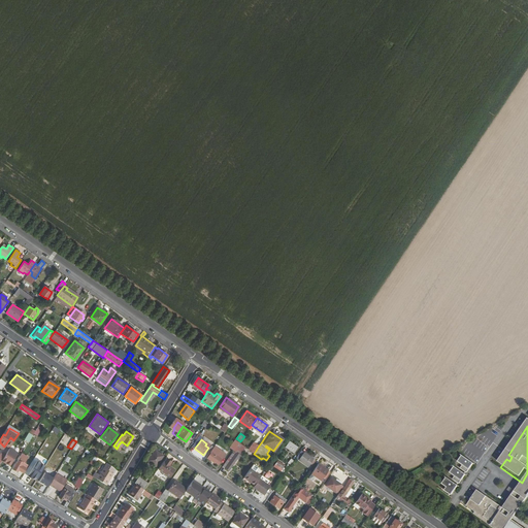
[(234,439),(229,448),(233,451),(238,442),(234,439)]
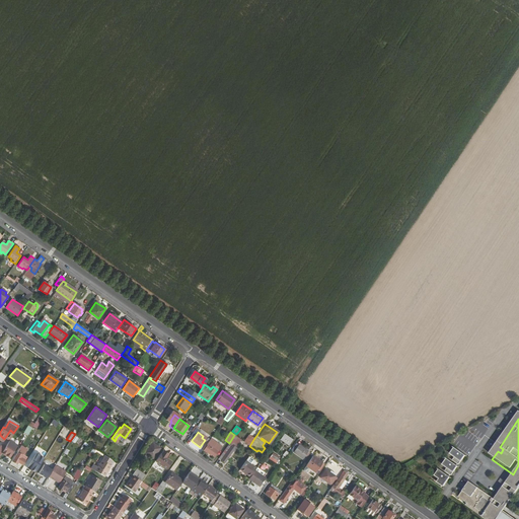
[(254,438),(249,434),(244,442),(249,446),(254,438)]
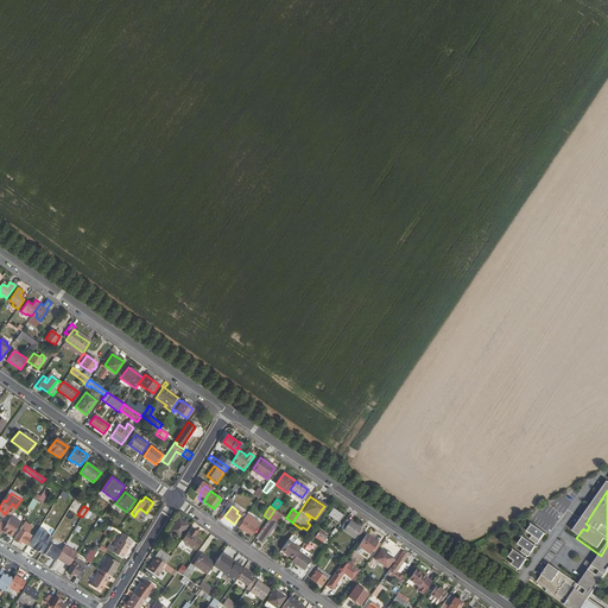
[(331,508),(327,515),(336,521),(341,515),(331,508)]
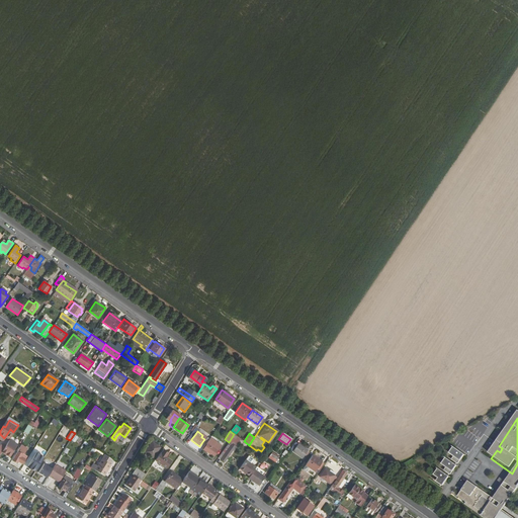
[(234,434),(229,442),(218,457),(224,461),(241,439),(234,434)]
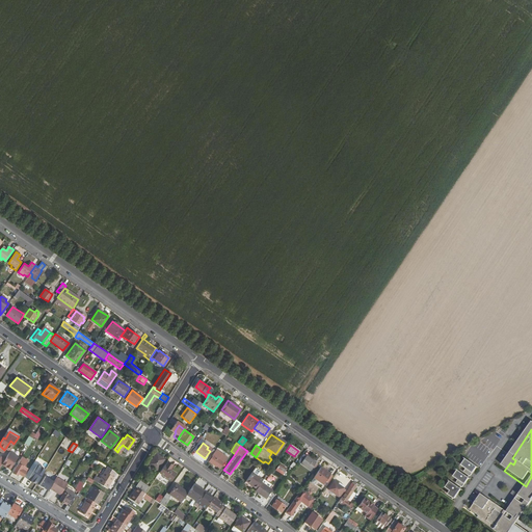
[(213,456),(209,461),(216,467),(217,466),(219,467),(228,456),(216,449),(211,455),(213,456)]
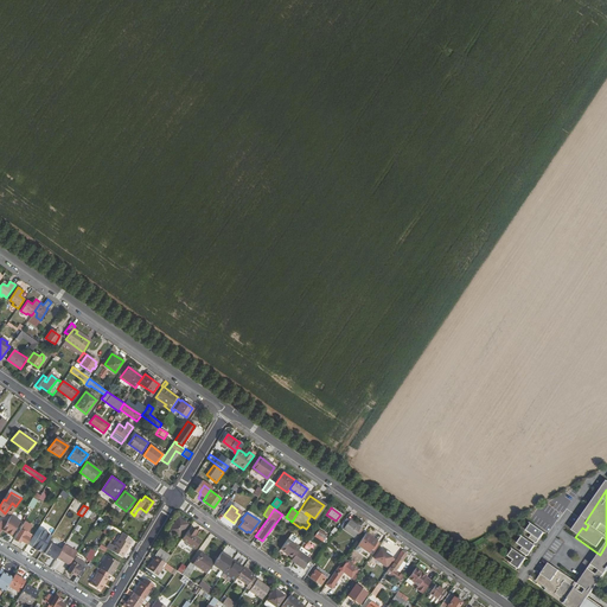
[(4,528),(2,530),(12,536),(20,521),(12,515),(4,528)]
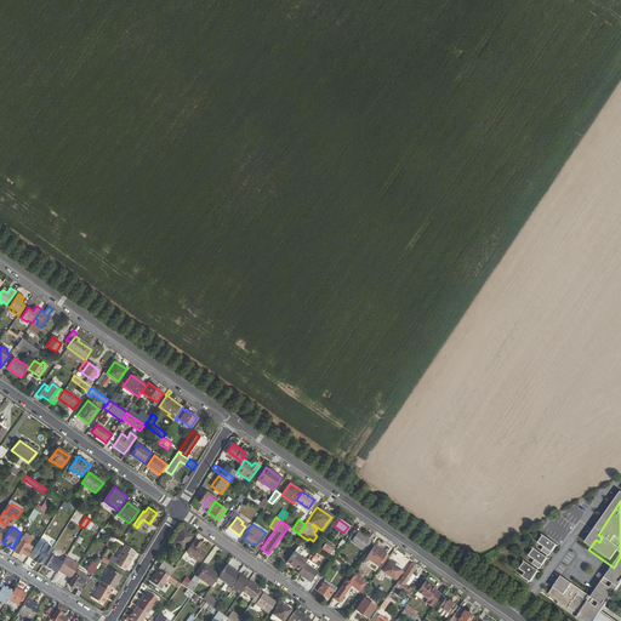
[(180,536),(175,543),(183,550),(192,537),(183,530),(178,536),(180,536)]
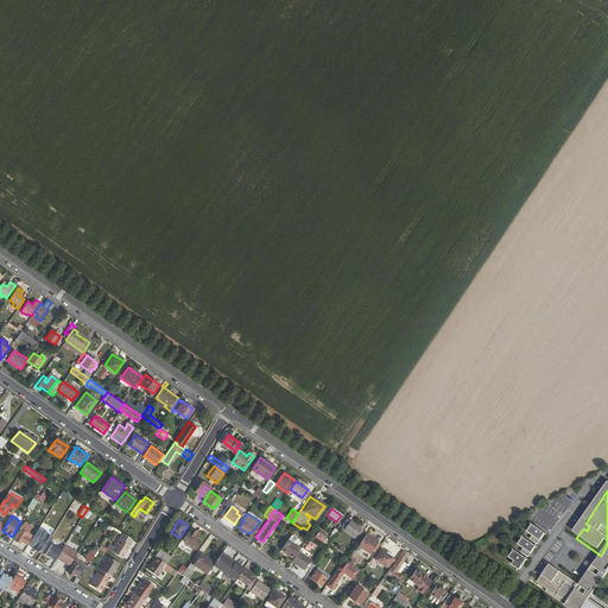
[(340,527),(354,537),(360,530),(346,519),(340,527)]
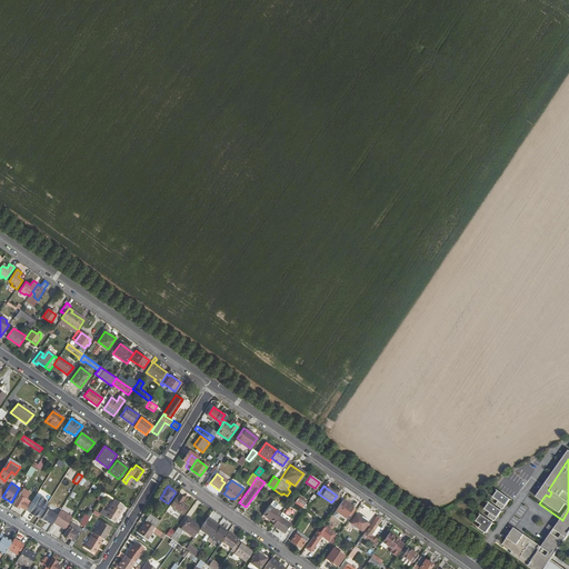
[(22,492),(13,506),(19,509),(20,507),(26,510),(28,505),(25,503),(29,497),(22,492)]
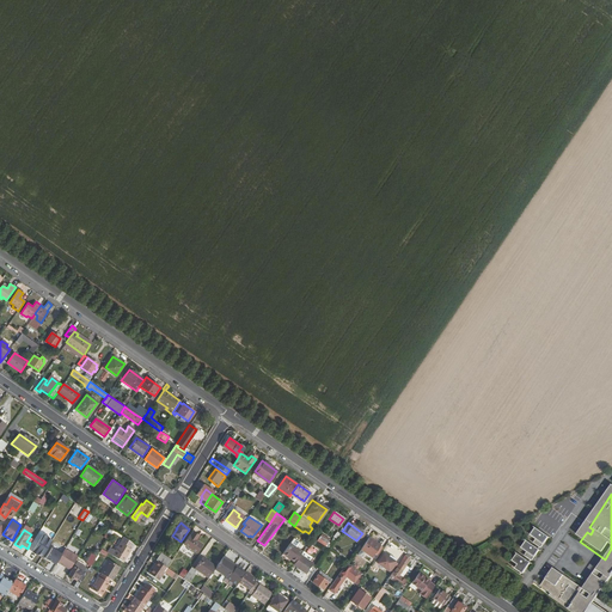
[(189,536),(183,543),(196,552),(202,544),(199,542),(201,537),(194,532),(191,536),(189,536)]
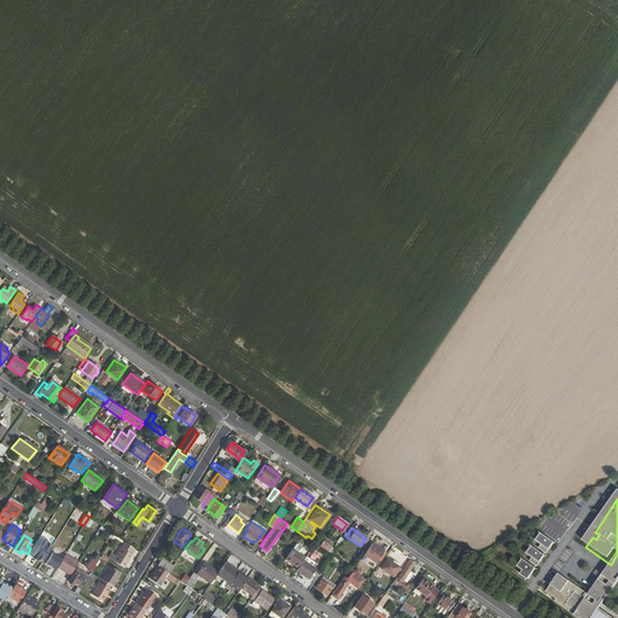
[(325,540),(319,547),(327,552),(332,544),(325,540)]
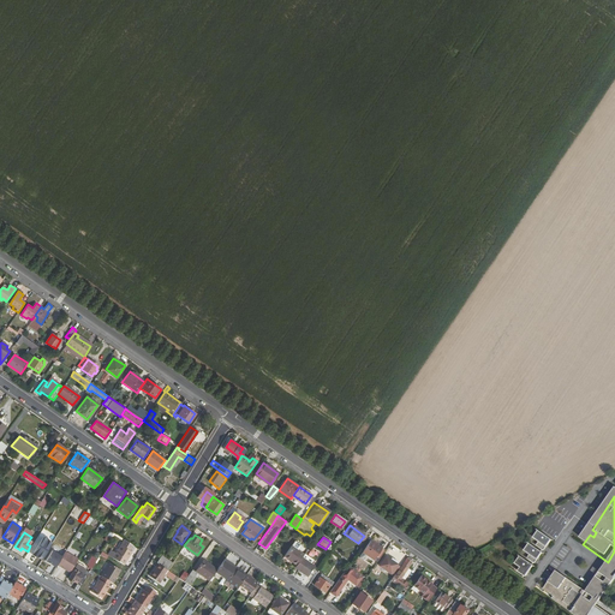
[(539,553),(547,557),(555,547),(542,537),(536,545),(542,550),(539,553)]
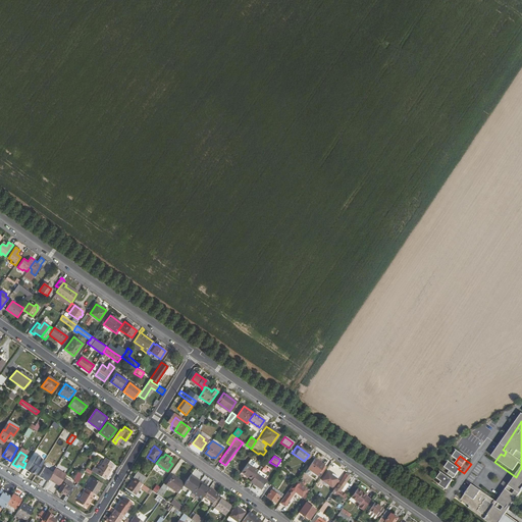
[(31,458),(27,466),(30,468),(36,471),(37,472),(40,467),(35,464),(37,462),(31,458)]
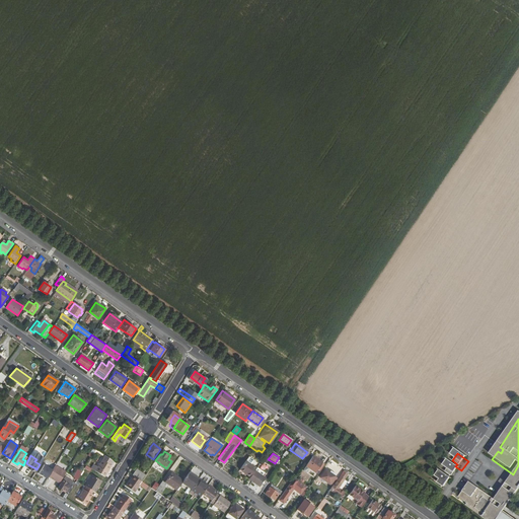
[(105,455),(95,470),(104,476),(112,465),(109,464),(113,461),(105,455)]
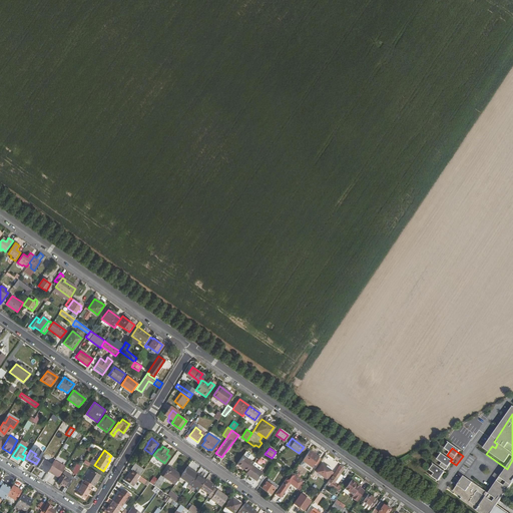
[(309,451),(303,460),(312,467),(319,458),(309,451)]
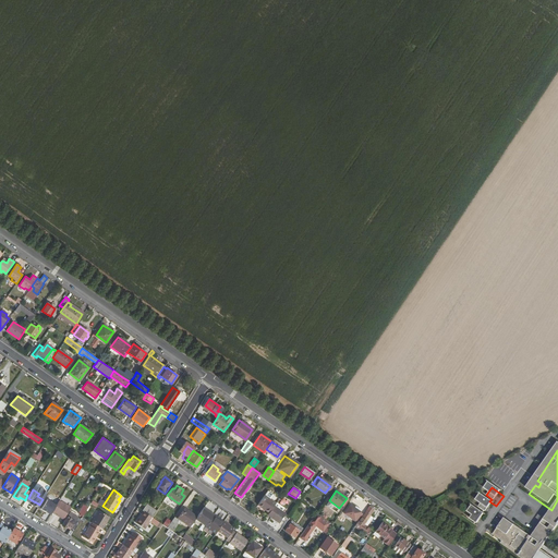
[(276,502),(264,495),(257,505),(268,512),(273,507),(274,505),(276,502)]
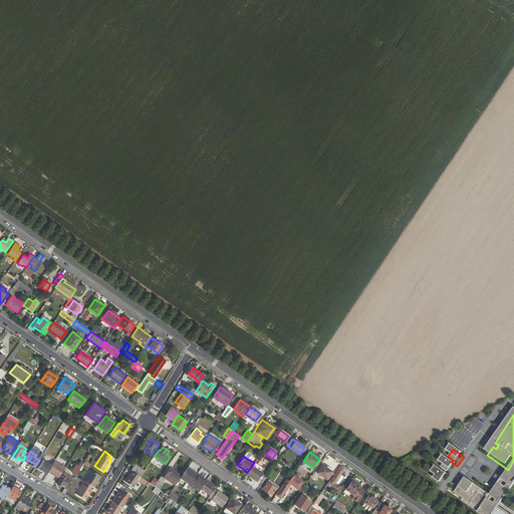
[(444,473),(450,477),(456,468),(445,460),(441,467),(445,470),(444,473)]
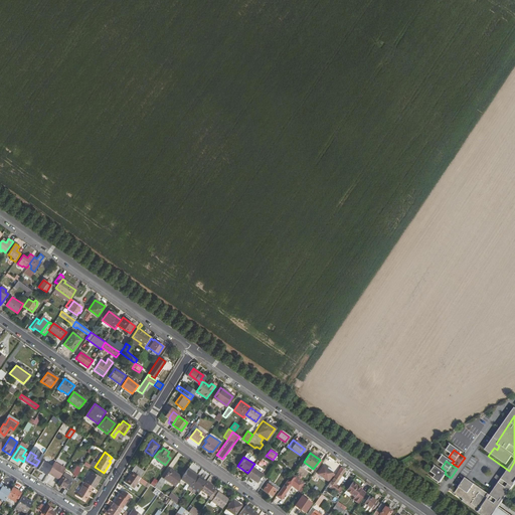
[(41,462),(37,469),(45,474),(49,468),(43,464),(41,462)]
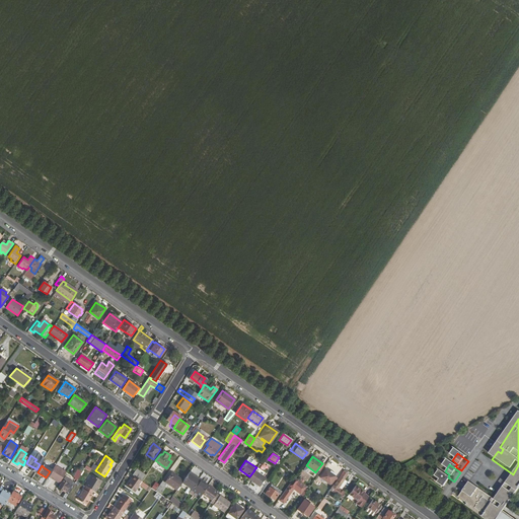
[(55,466),(49,476),(59,484),(66,472),(55,466)]
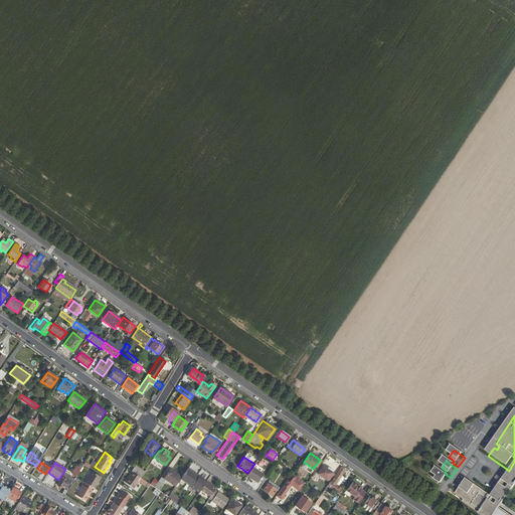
[(135,467),(143,473),(145,471),(137,465),(135,467)]
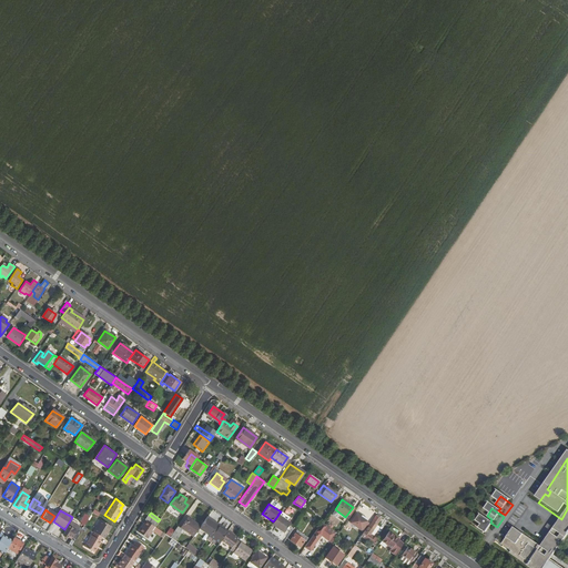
[(84,525),(90,517),(84,514),(80,521),(84,525)]
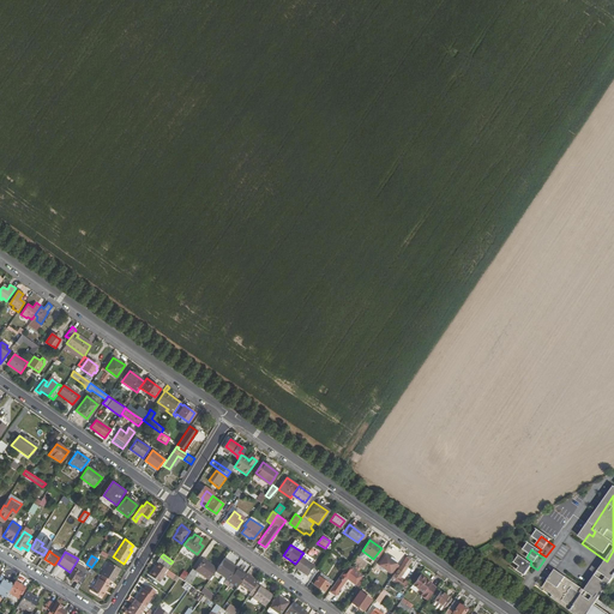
[(295,564),(294,566),(307,576),(314,565),(301,555),(300,558),(295,564)]
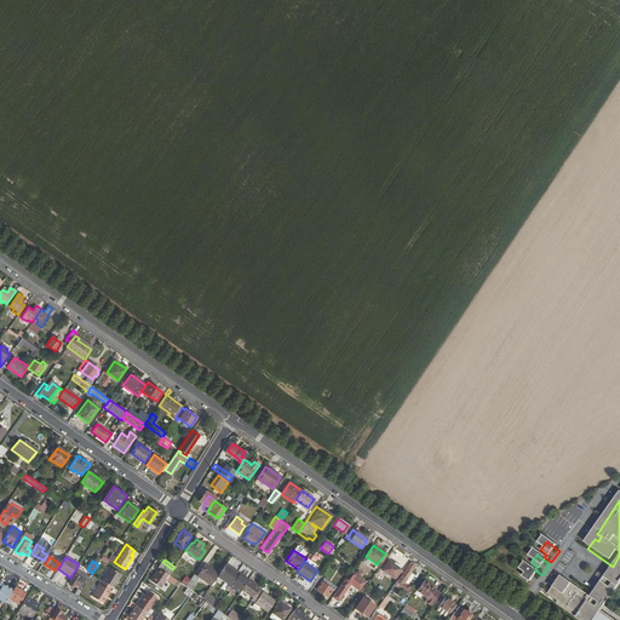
[(388,561),(382,570),(392,579),(396,581),(402,572),(400,569),(401,567),(394,563),(392,564),(388,561)]
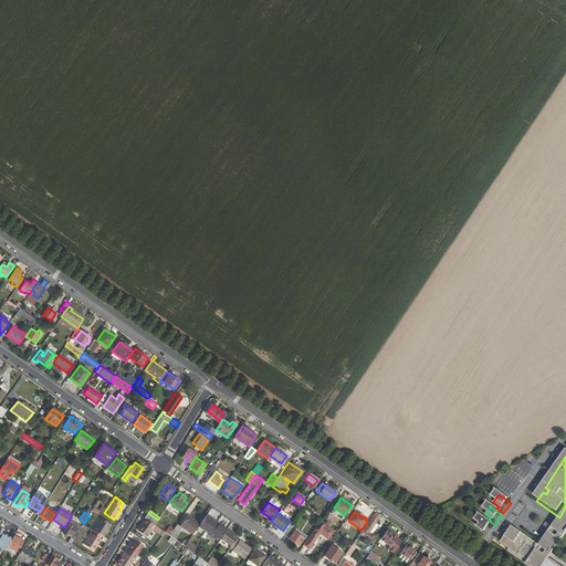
[(145,519),(154,525),(157,520),(148,513),(145,519)]
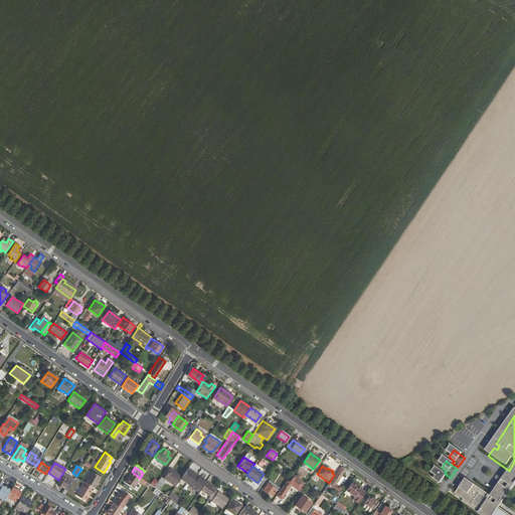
[(341,467),(327,486),(339,495),(342,490),(337,486),(334,485),(341,476),(345,470),(341,467)]
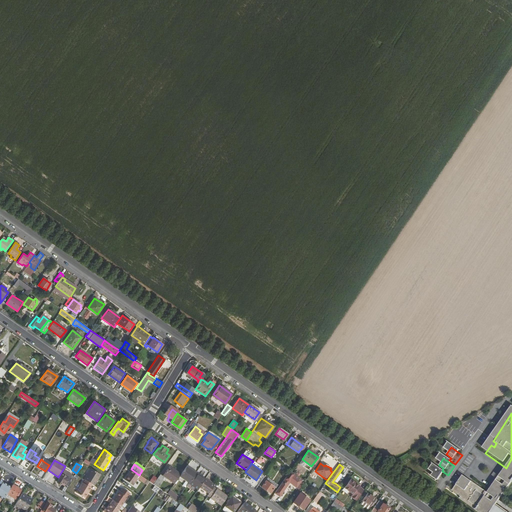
[(191,468),(187,465),(183,471),(181,474),(180,475),(190,482),(195,475),(196,473),(190,469),(191,468)]
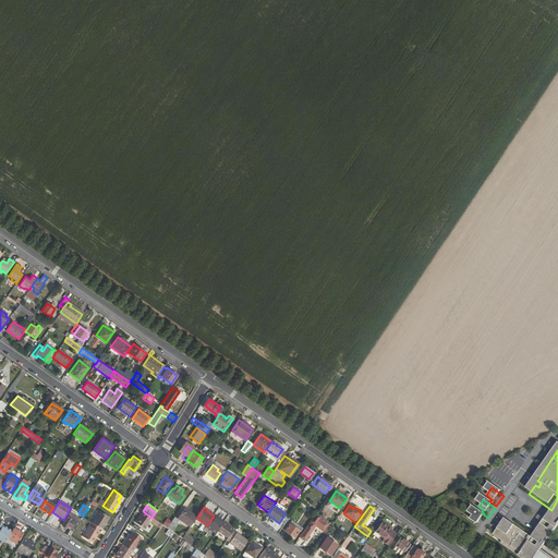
[(184,508),(178,518),(191,526),(192,524),(196,518),(197,517),(184,508)]
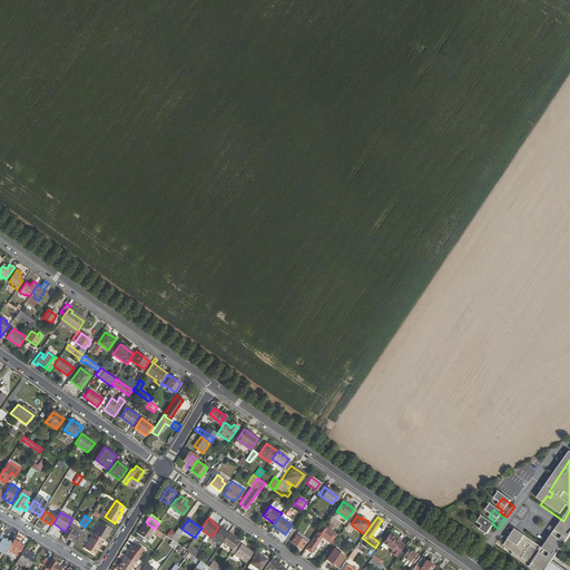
[(569,569),(569,519),(546,554),(528,542),(526,546),(516,539),(507,552),(517,560),(516,562),(527,569),(569,569)]
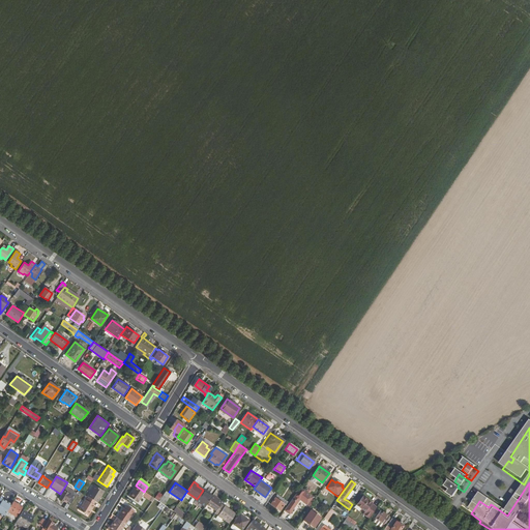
[(94,486),(87,497),(88,497),(95,501),(97,503),(104,492),(94,486)]
